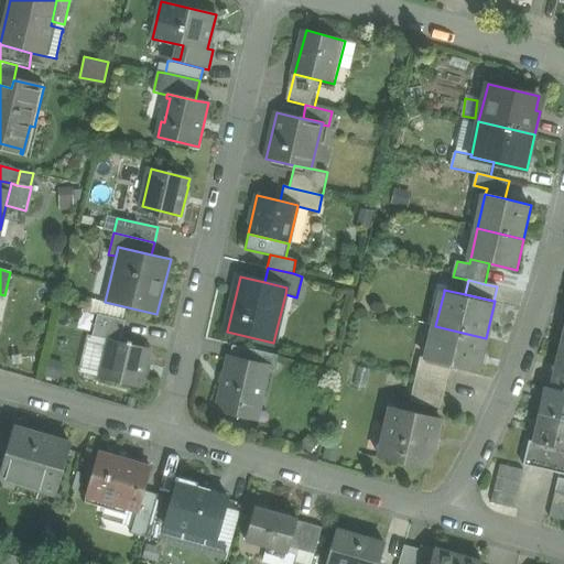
[(125,322),(97,315),(94,327),(121,334),(125,322)]
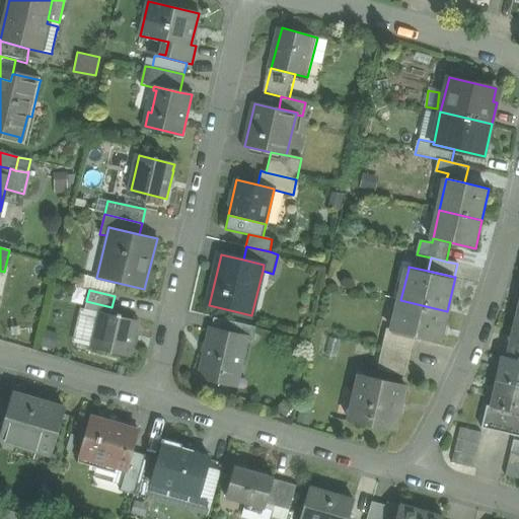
[(447,311),(400,300),(394,326),(394,328),(416,334),(440,340),(447,311)]
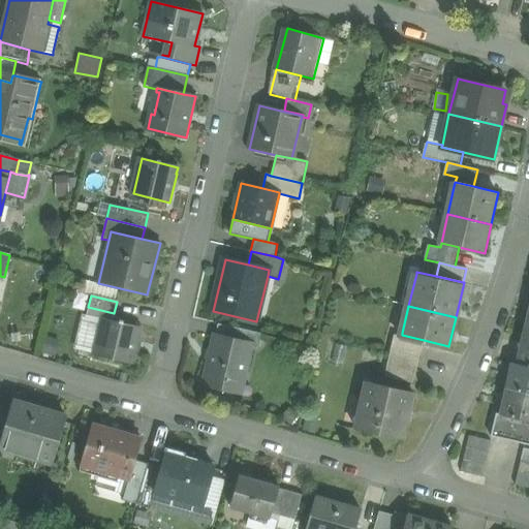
[(123,321),(120,320),(119,322),(113,321),(114,313),(88,307),(86,316),(87,316),(81,342),(95,346),(93,355),(131,364),(139,328),(122,323),(123,321)]
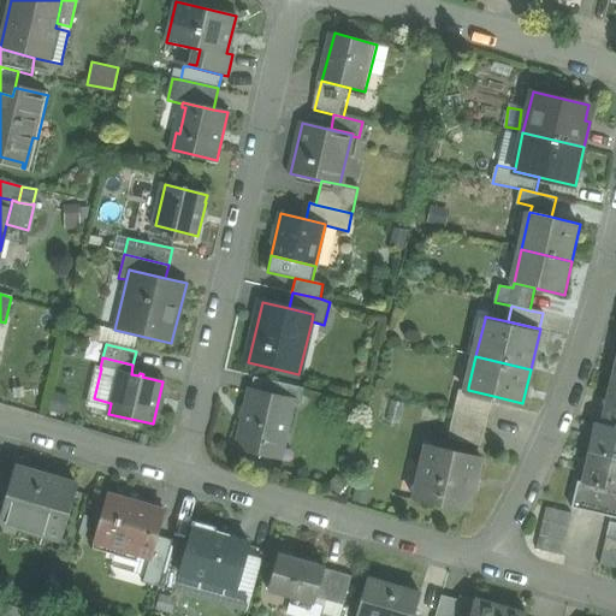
[(307,390),(256,379),(254,391),(304,403),(307,390)]
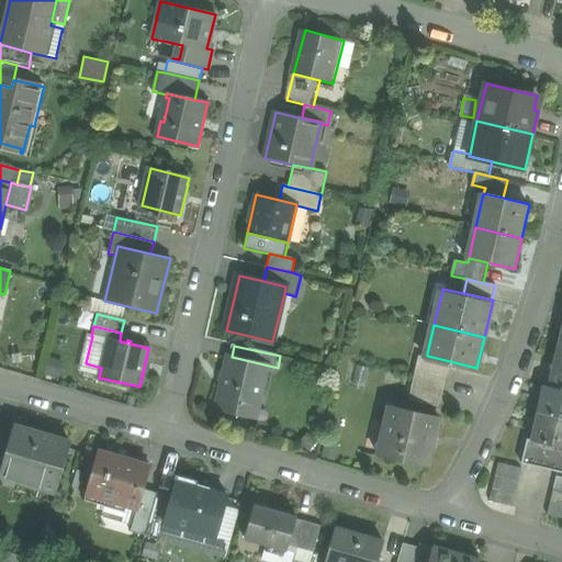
[(450,361),(427,356),(427,353),(420,351),(415,375),(446,382),(450,361)]
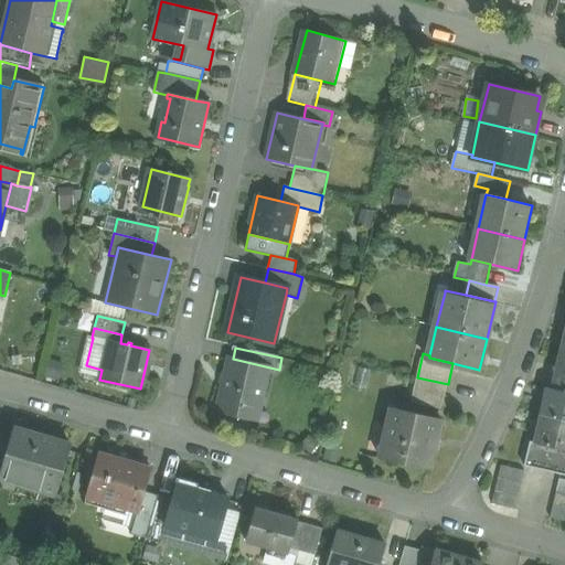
[(272,369),(231,359),(219,411),(249,418),(255,394),(265,396),(272,369)]
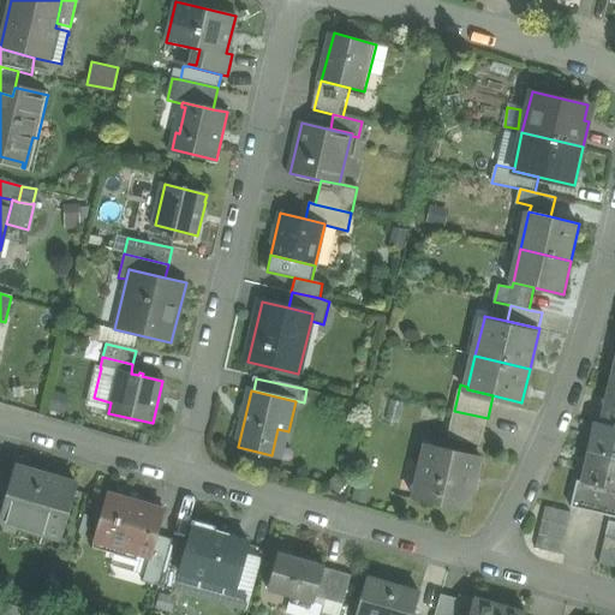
[(614,395),(607,393),(605,399),(604,407),(599,423),(599,424),(614,427),(614,395)]
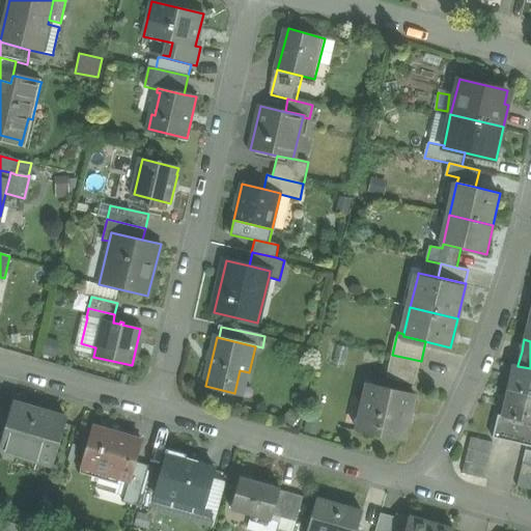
[(421,361),(392,355),(387,376),(416,383),(421,361)]
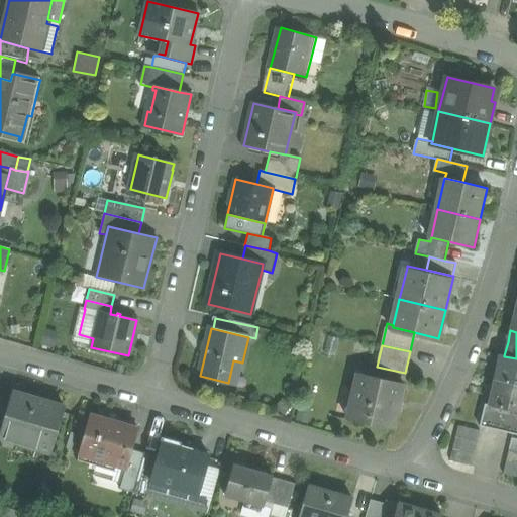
[(516,358),(504,356),(504,355),(500,354),(494,381),(516,386),(516,358)]
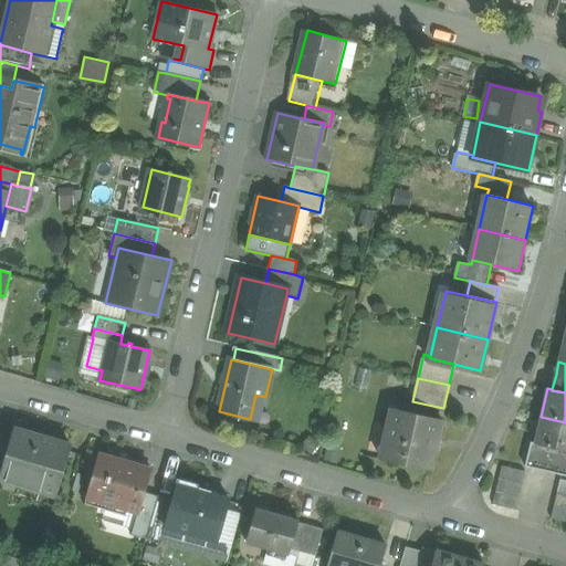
[(443,418),(394,405),(392,409),(396,409),(389,438),(386,437),(385,440),(391,441),(387,456),(381,454),(380,457),(431,469),(431,467),(429,467),(433,449),(436,450),(443,418)]
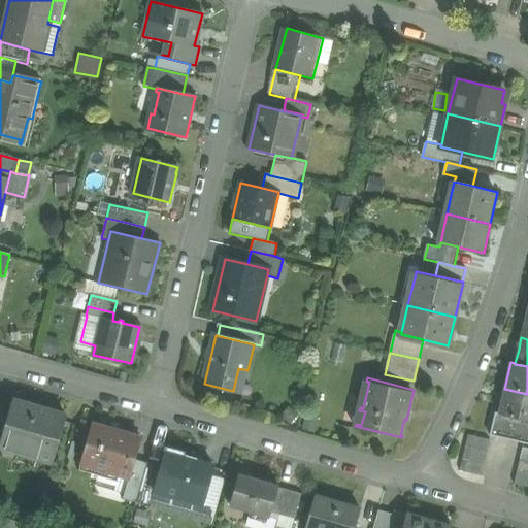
[(527,394),(504,389),(498,414),(498,415),(527,422),(527,394)]
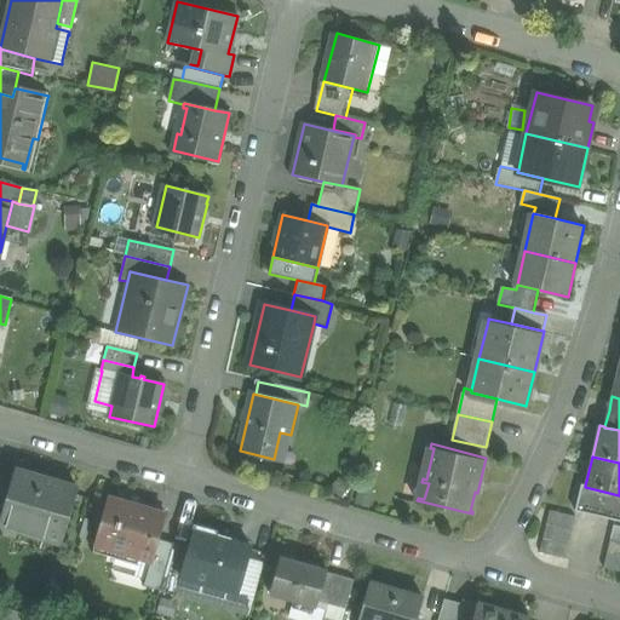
[(78,489),(15,471),(12,477),(0,520),(0,526),(62,544),(78,489)]
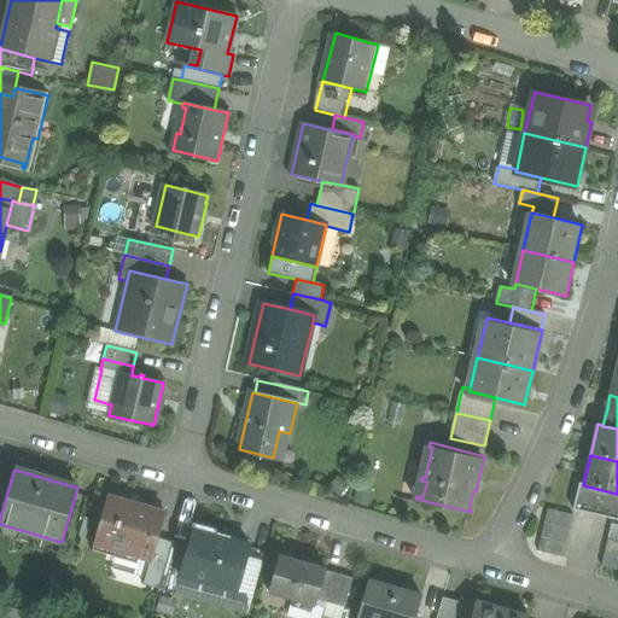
[(0,518),(12,476),(0,471),(0,518)]
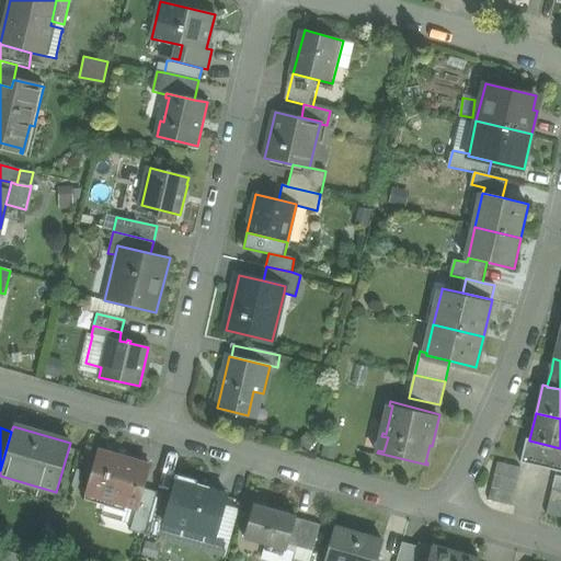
[(560,448),(529,441),(529,439),(526,439),(519,464),(560,472),(560,448)]
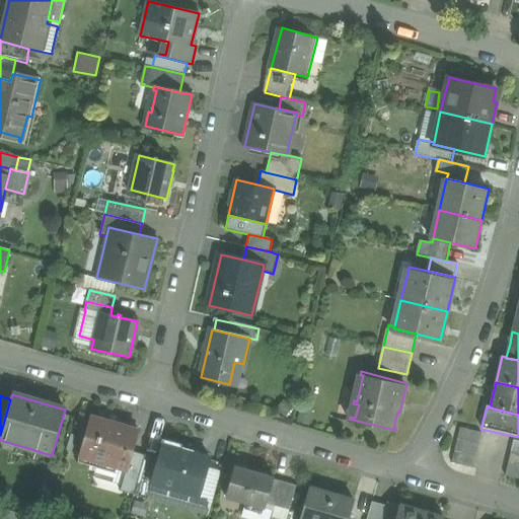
[(140,432),(91,418),(79,456),(127,470),(129,471),(134,452),(140,432)]
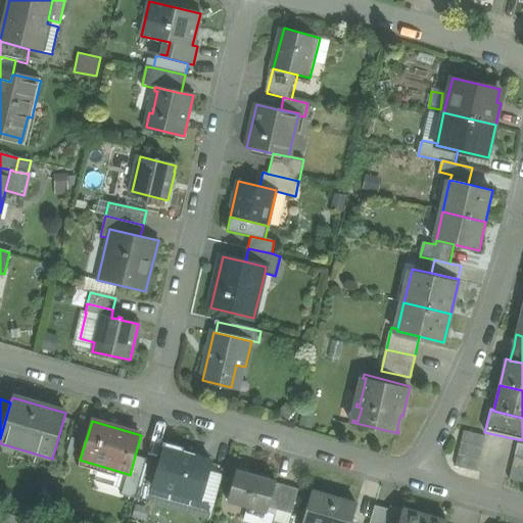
[(485,436),(463,431),(460,442),(482,447),(485,436)]
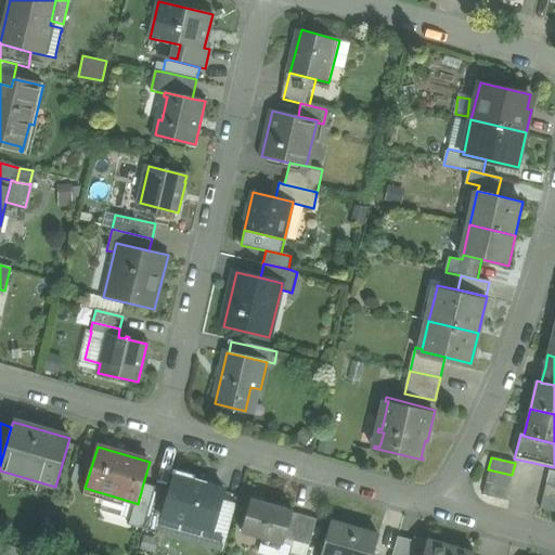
[(512,476),(488,470),(485,482),(508,488),(512,476)]
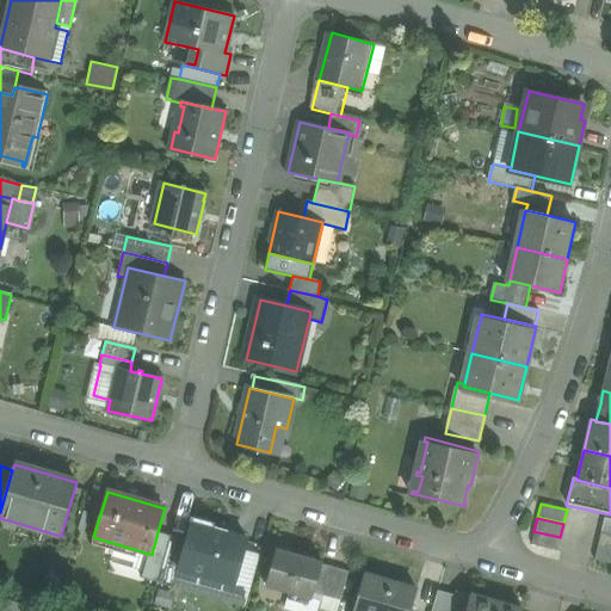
[(610,519),(604,519),(600,532),(610,535),(610,519)]
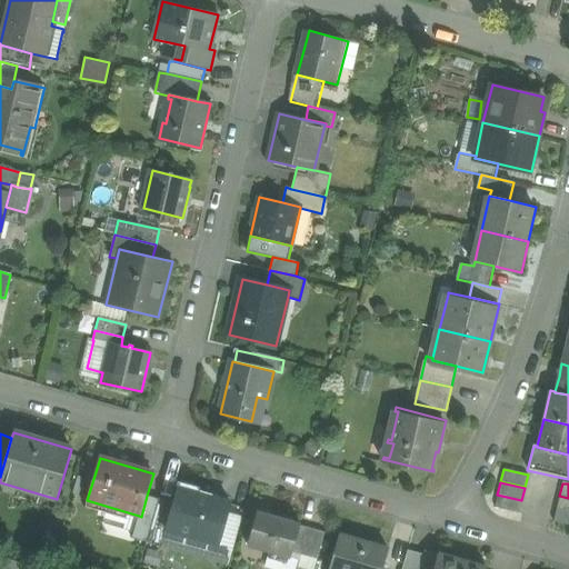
[(229,503),(178,489),(173,503),(166,530),(167,530),(218,545),(229,503)]
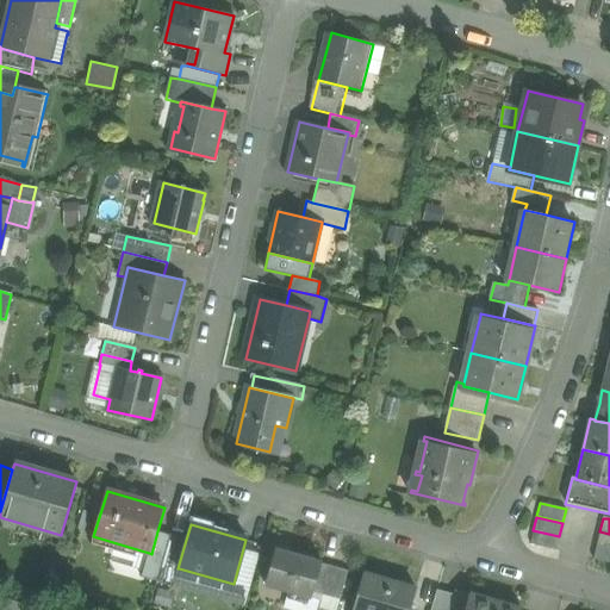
[(157,531),(151,554),(149,553),(142,578),(156,582),(169,535),(157,531)]
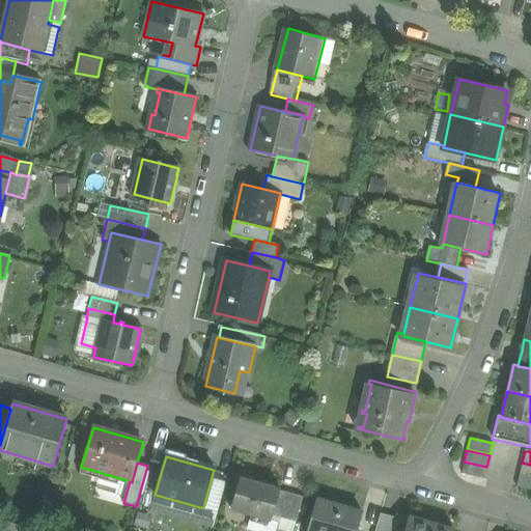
[(486,468),(464,463),(460,474),(483,479),(486,468)]
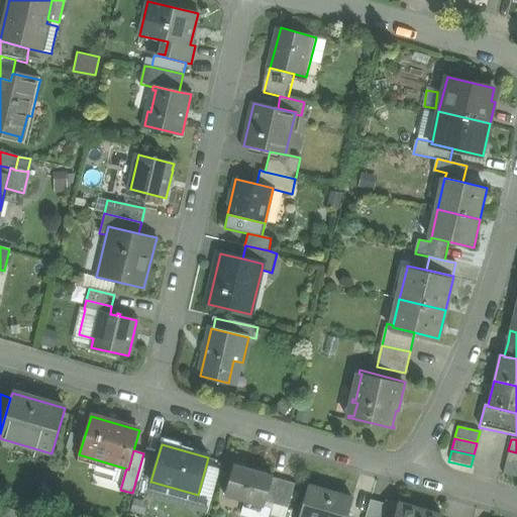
[(516,453),(508,451),(505,462),(516,464),(516,453)]
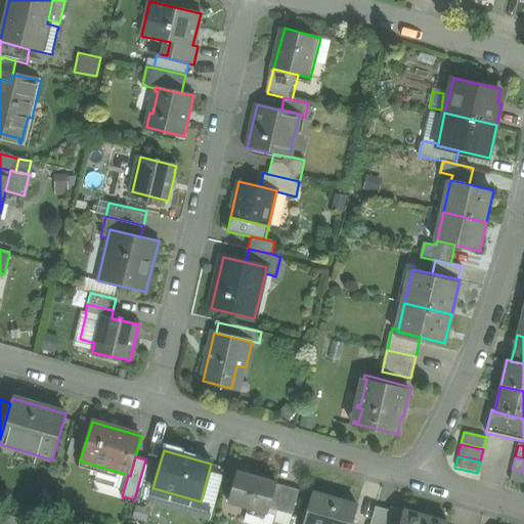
[(145,460),(134,499),(149,504),(154,488),(153,488),(160,464),(145,460)]
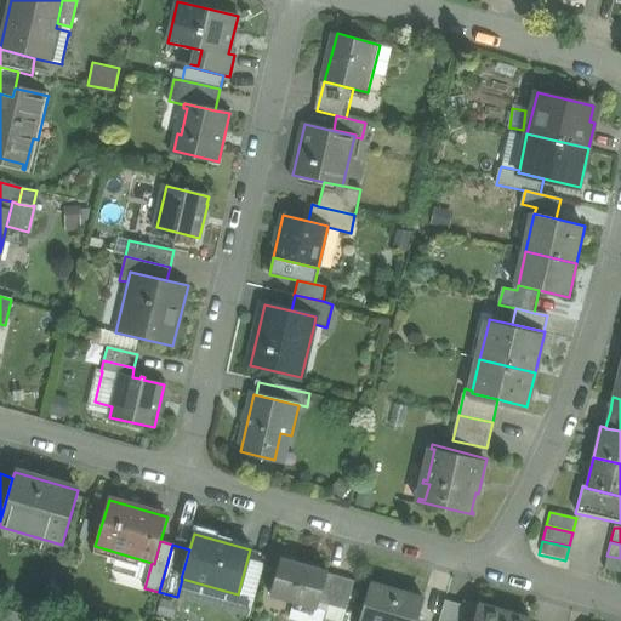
[(620,559),(607,557),(604,570),(620,574),(620,559)]
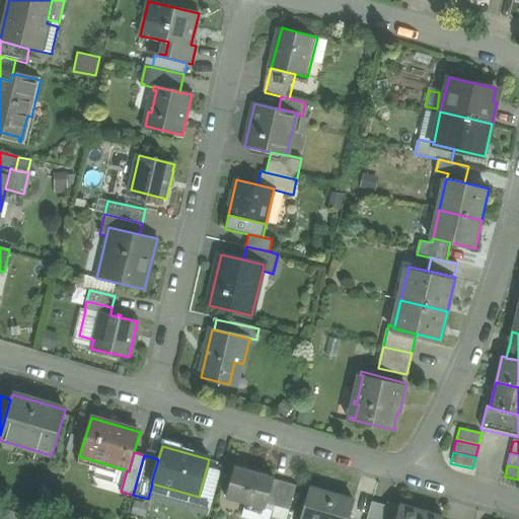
[(273,477),(234,466),(225,498),(245,504),(264,509),(265,509),(266,504),(273,479),(273,477)]
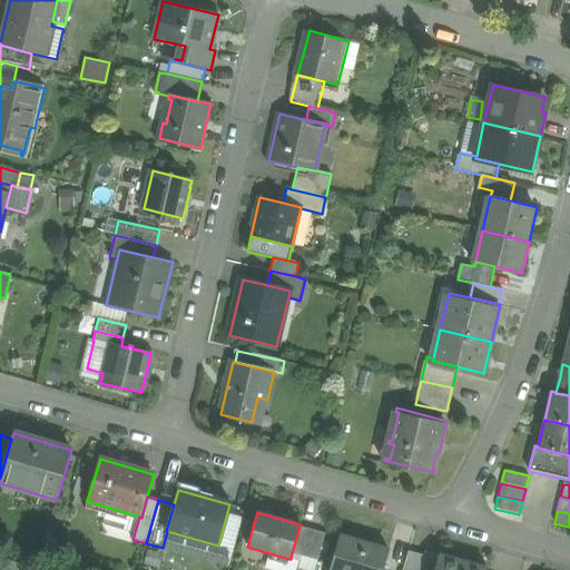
[(325,533),(300,527),(292,553),(317,560),(325,533)]
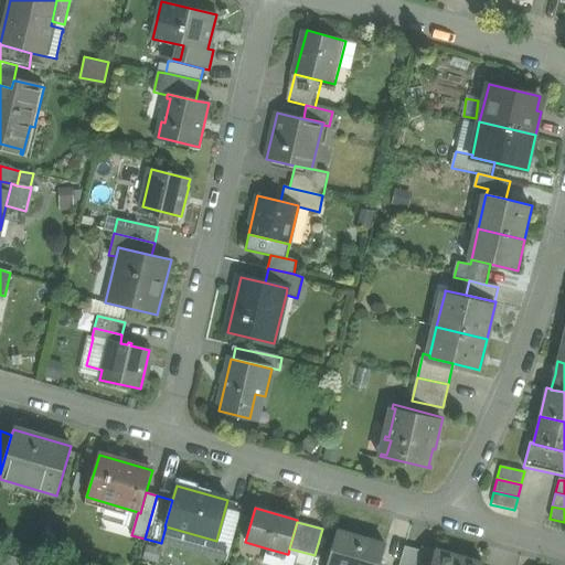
[(380,564),(385,546),(338,533),(328,564),(380,564)]
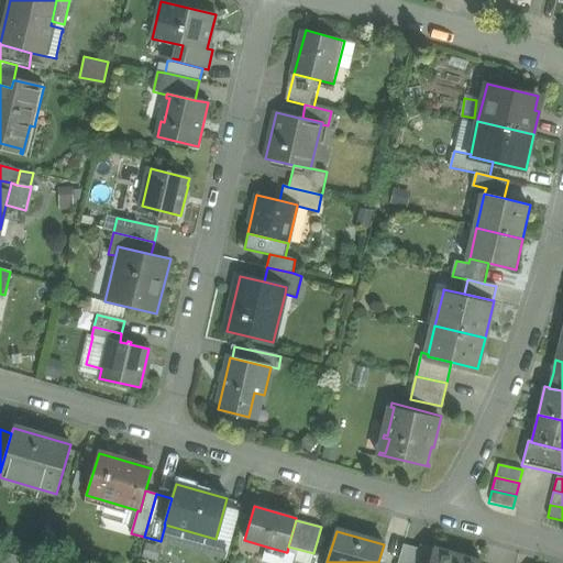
[(397,562),(417,562),(421,549),(404,543),(397,562)]
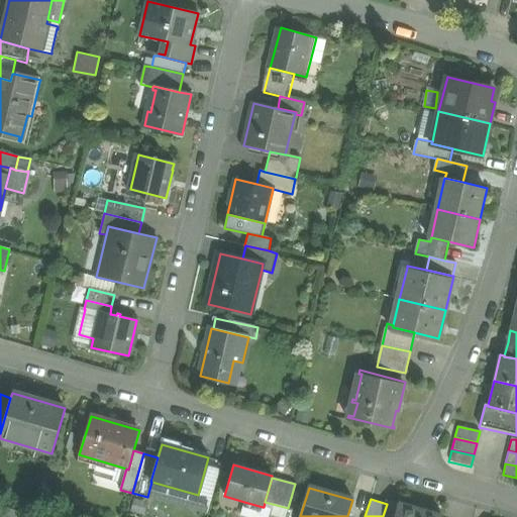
[(383,516),(394,516),(398,503),(388,501),(387,504),(383,516)]
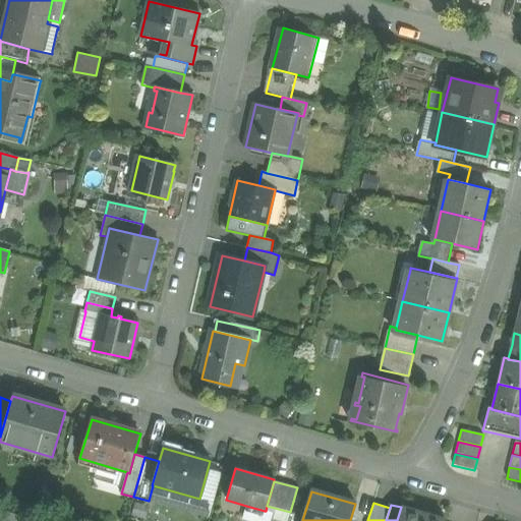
[(265,511),(246,506),(242,519),(248,520),(272,520),(273,519),(274,513),(266,511),(265,511)]
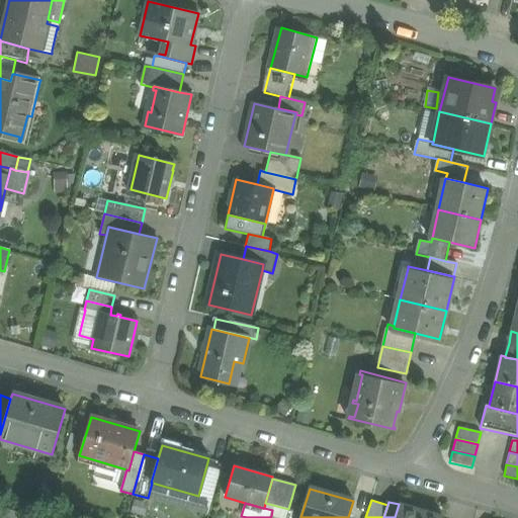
[(285,517),(288,509),(265,503),(264,508),(272,510),(271,516),(278,517),(285,517)]
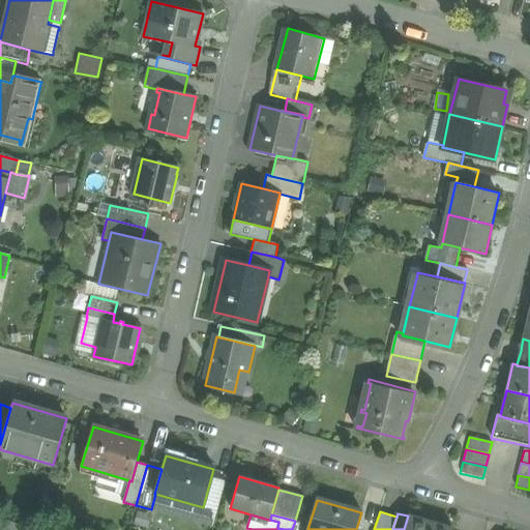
[(453,529),(454,529),(408,516),(404,529),(453,529)]
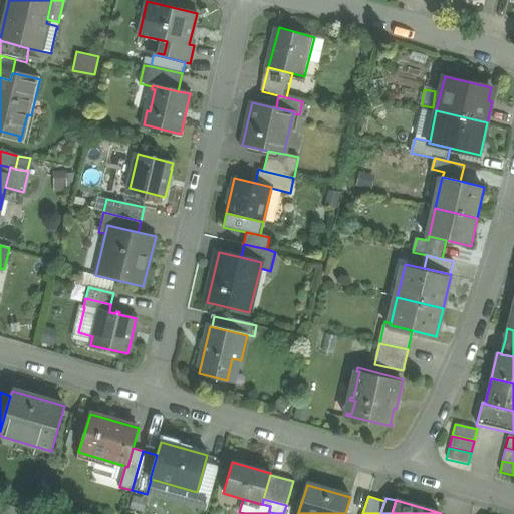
[(26,513),(27,512),(0,504),(0,513),(26,513)]
